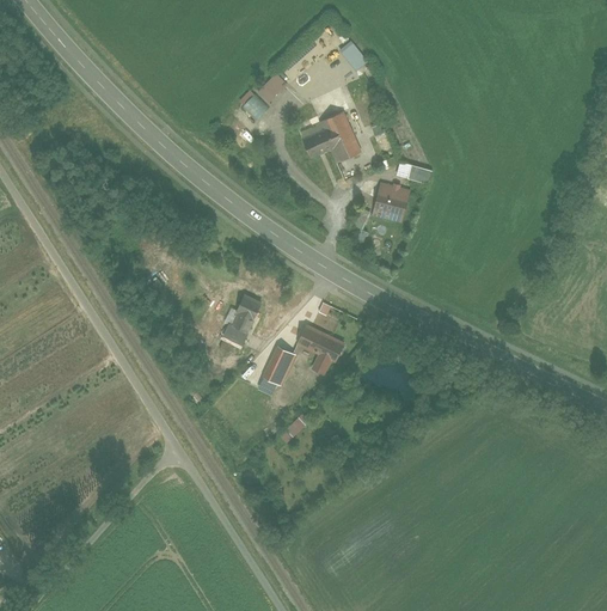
[(351,40),(339,49),(356,69),(368,60),(351,40)]
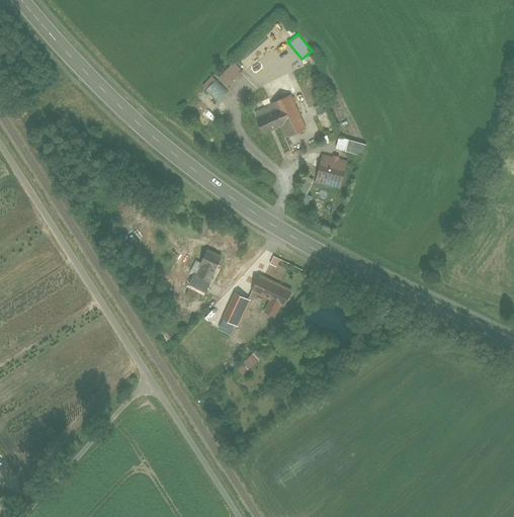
[(233,62),(218,77),(227,86),(242,71),(233,62)]
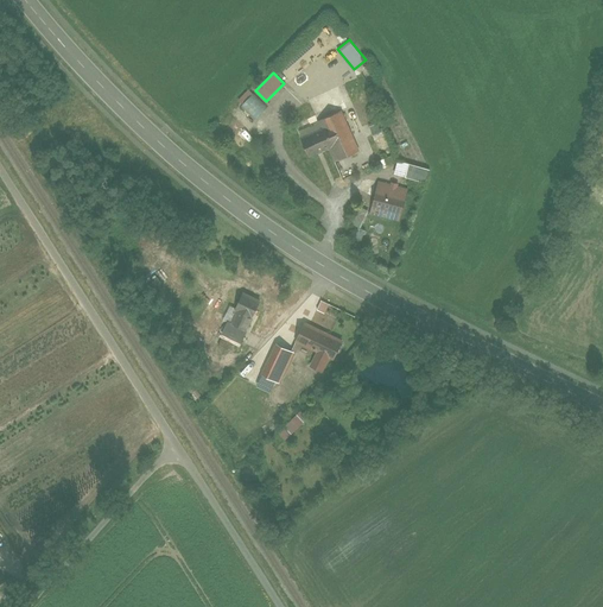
[(265,107),(249,94),(239,105),(253,119),(265,107)]
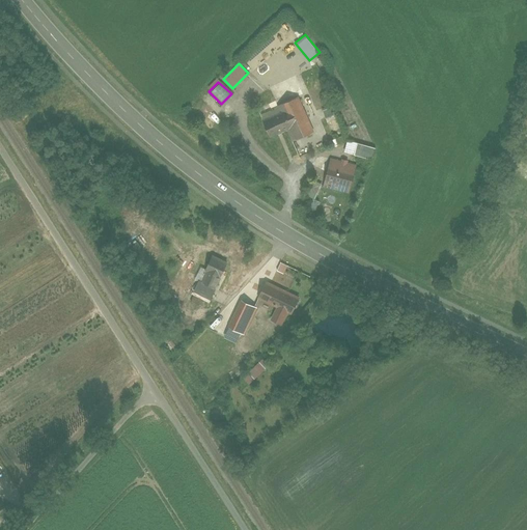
[(313,132),(297,95),(276,106),(279,113),(286,130),(292,141),(313,132)]
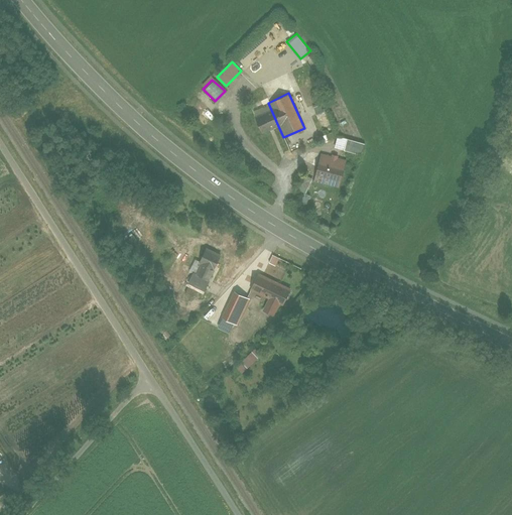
[(278,126),(271,110),(254,117),(262,134),(278,126)]
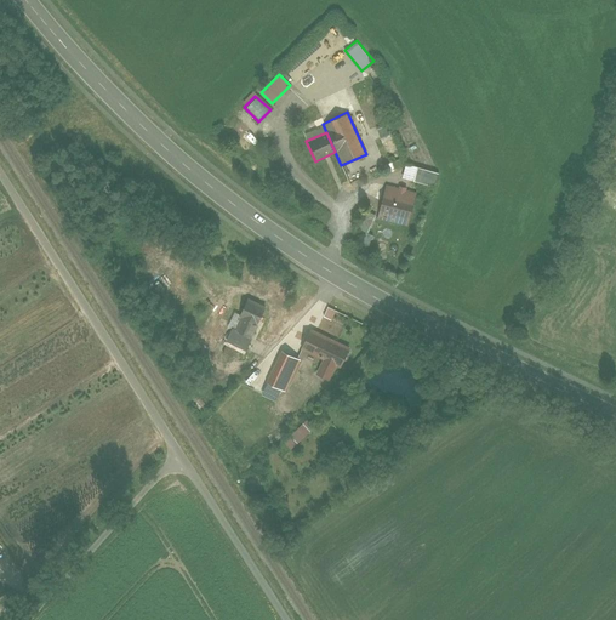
[(437,174),(405,165),(401,178),(433,187),(437,174)]
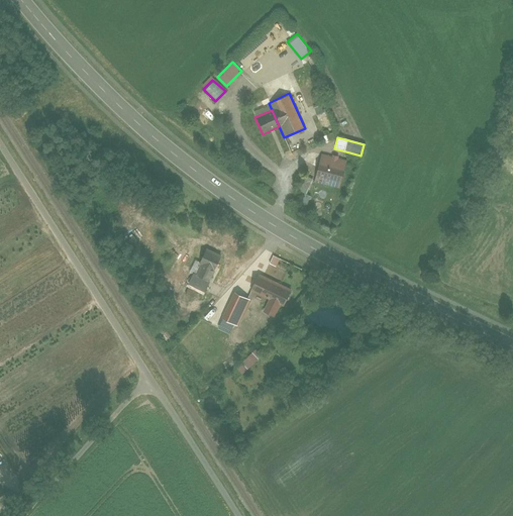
[(343,161),(319,156),(313,182),(337,188),(343,161)]
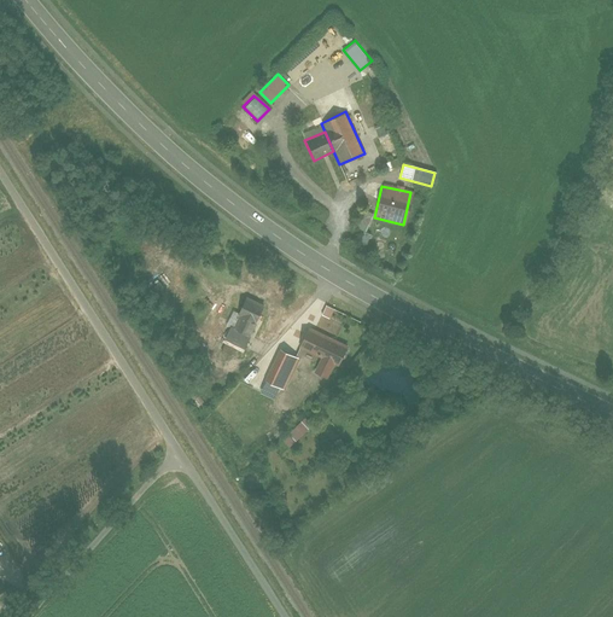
[(373,215),(361,209),(352,226),(363,232),(373,215)]
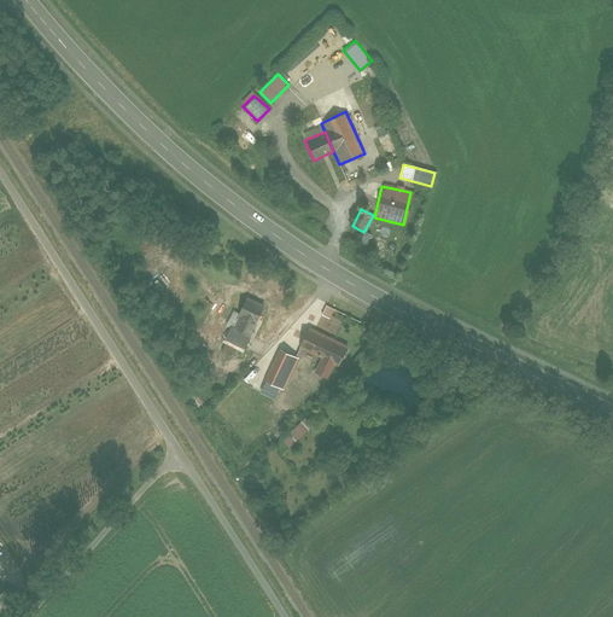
[(266,306),(246,298),(239,315),(243,316),(257,324),(266,306)]
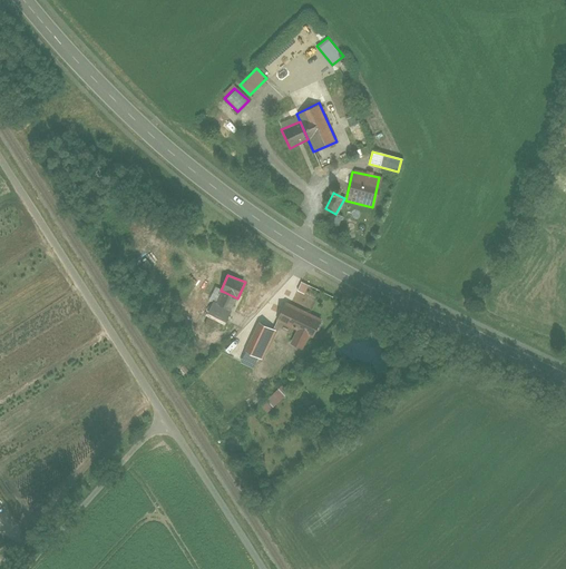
[(294,291),(301,294),(305,286),(299,283),(294,291)]
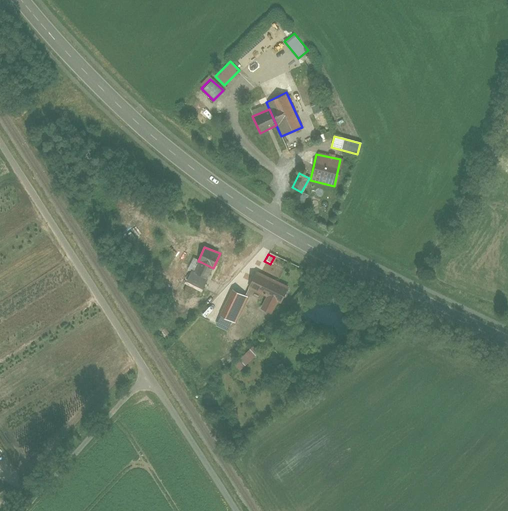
[(213,268),(201,262),(196,273),(206,278),(209,279),(213,268)]
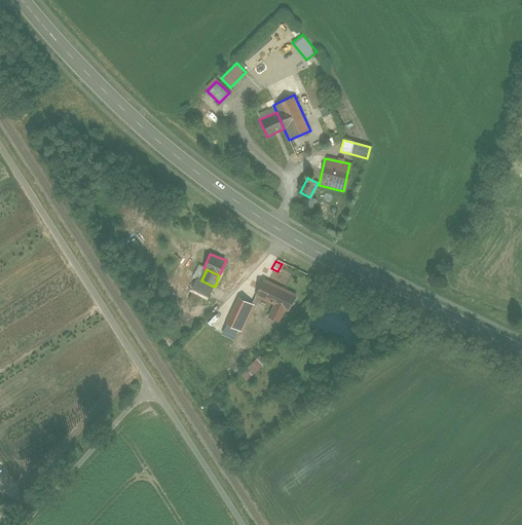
[(196,278),(191,289),(208,296),(212,286),(201,280),(196,278)]
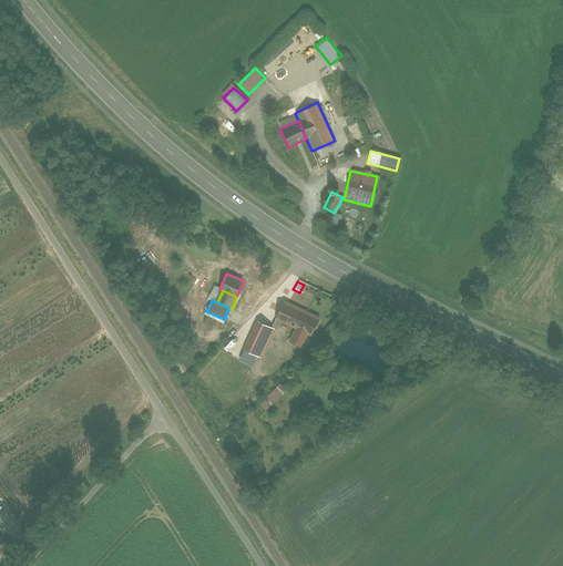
[(319,319),(285,301),(276,318),(295,328),(308,335),(310,336),(319,319)]
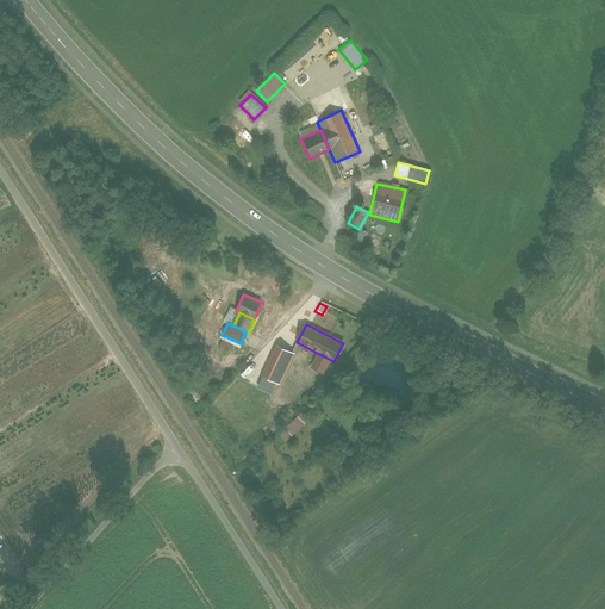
[(295,356),(276,347),(262,374),(281,384),(295,356)]
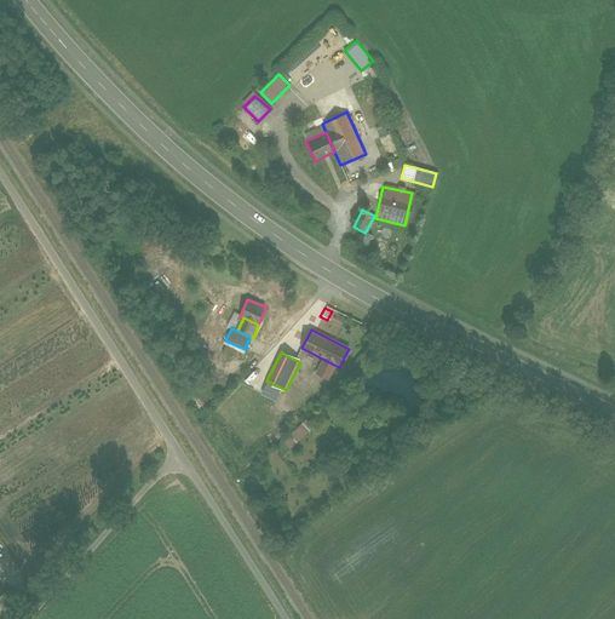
[(337,366),(322,359),(315,373),(329,380),(337,366)]
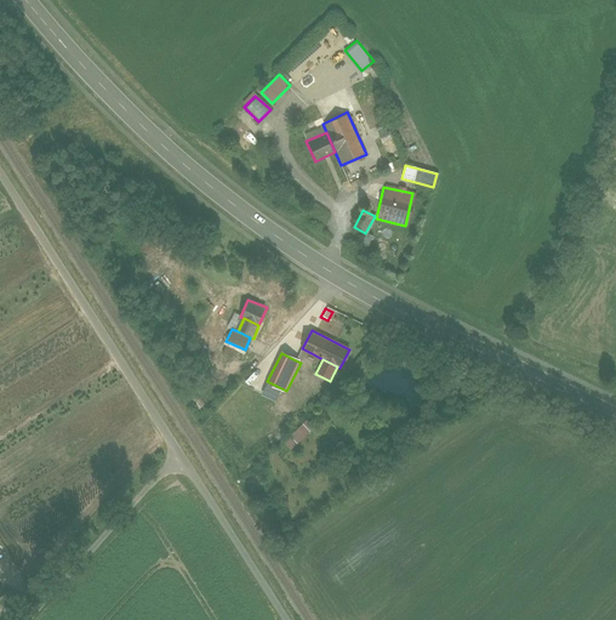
[(307,419),(283,442),(290,450),(315,426),(307,419)]
